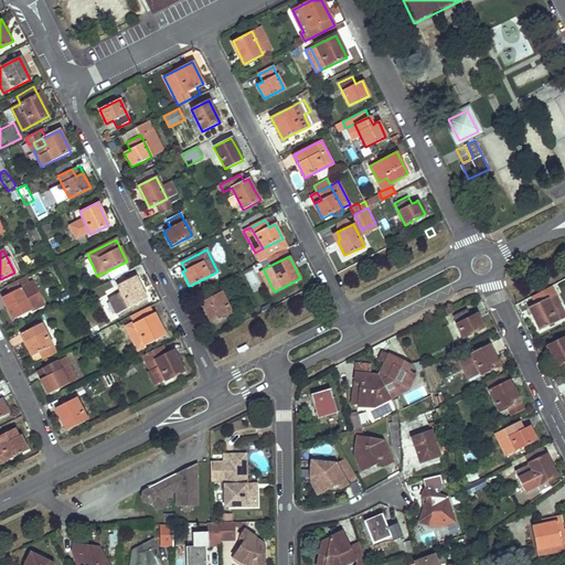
[(274,291),(264,270),(260,273),(270,294),(274,291)]
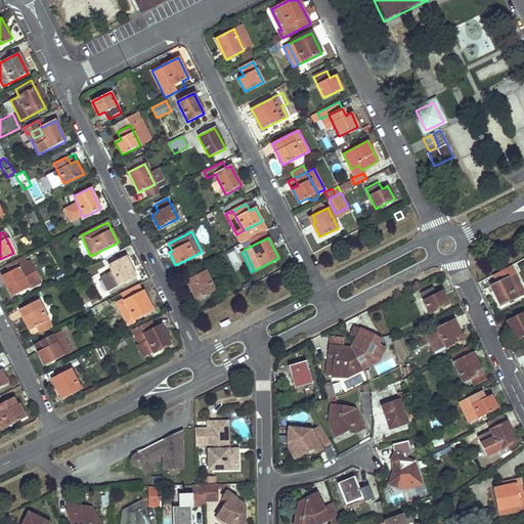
[(135,276),(130,266),(125,256),(110,264),(119,285),(135,276)]
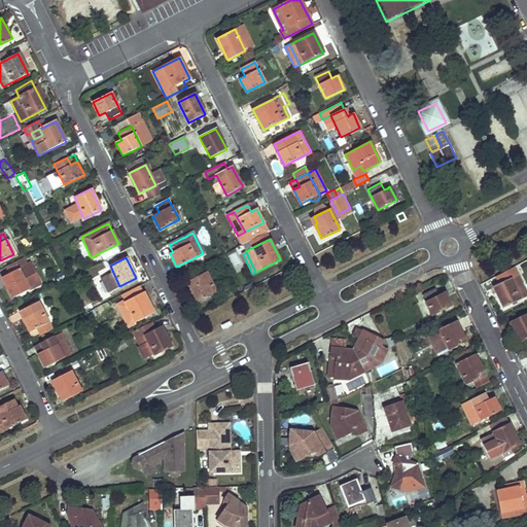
[(40,283),(30,262),(19,269),(6,275),(12,287),(8,288),(13,297),(29,289),(40,283)]
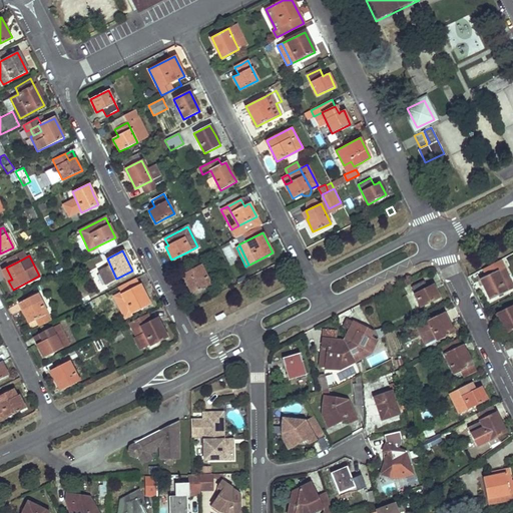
[(211,285),(205,275),(200,265),(181,275),(192,295),(211,285)]
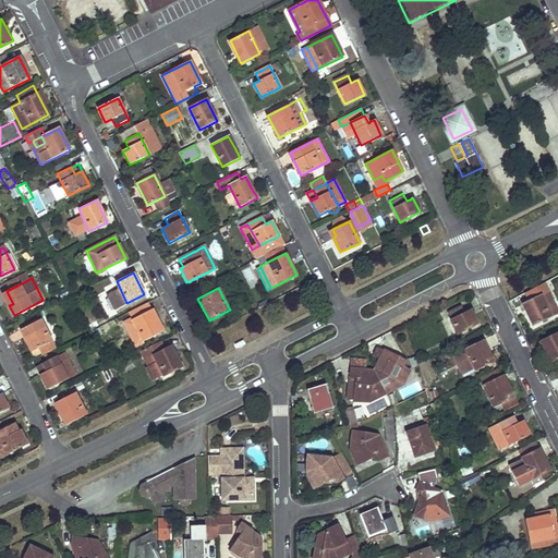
[(13,304),(7,291),(2,293),(9,305),(13,304)]
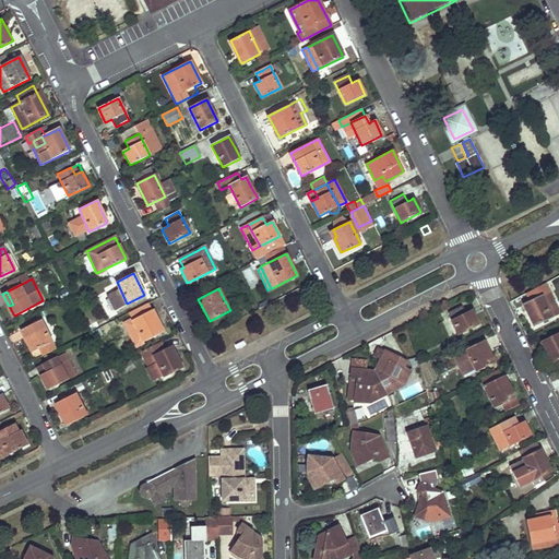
[(558,313),(558,312),(555,304),(549,293),(524,305),(535,325),(558,313)]
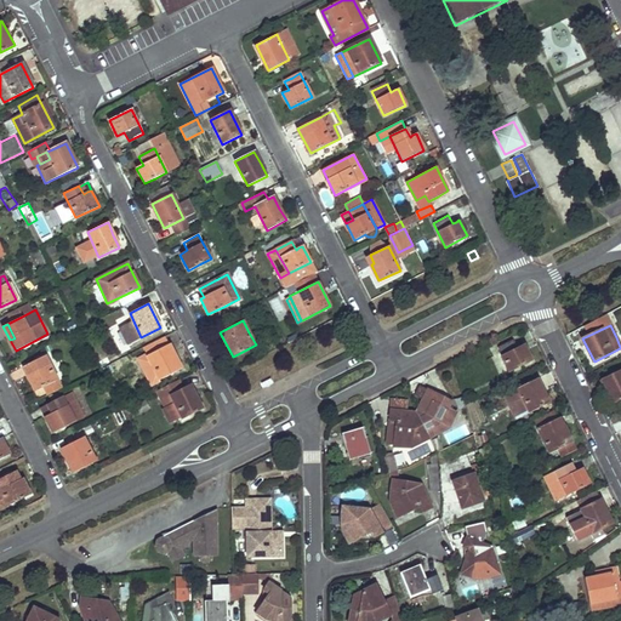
[(135,340),(132,336),(131,331),(123,335),(126,345),(135,340)]
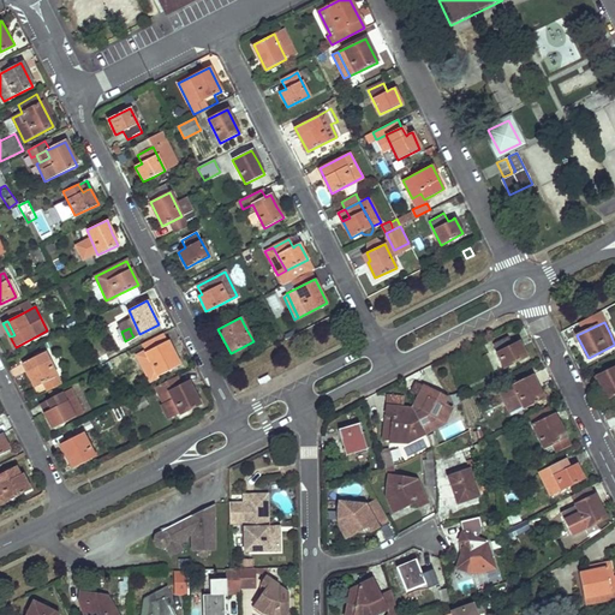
[(180,365),(165,333),(142,345),(145,352),(138,356),(145,370),(153,365),(157,376),(180,365)]
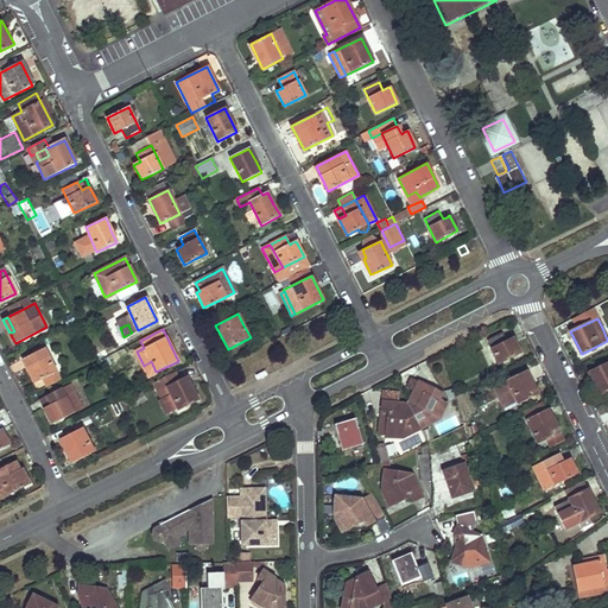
[(506,342),(502,334),(488,341),(499,365),(521,354),(513,339),(506,342)]
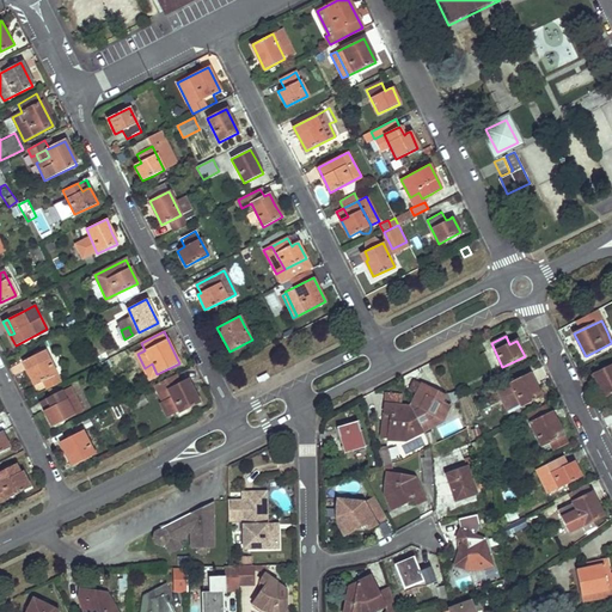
[(28,369),(31,378),(35,386),(43,381),(47,390),(60,383),(44,350),(25,360),(29,368),(28,369)]
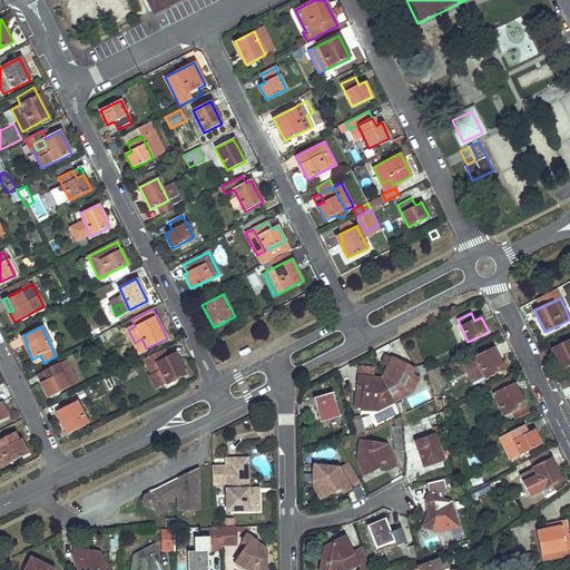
[(141,338),(135,343),(139,353),(146,349),(141,338)]
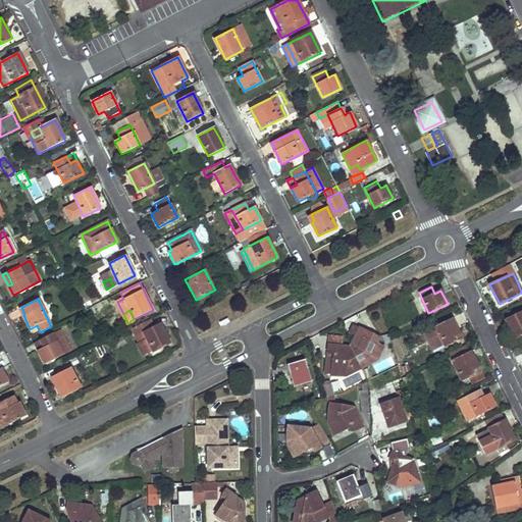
[(521,310),(506,319),(516,340),(521,335),(521,310)]
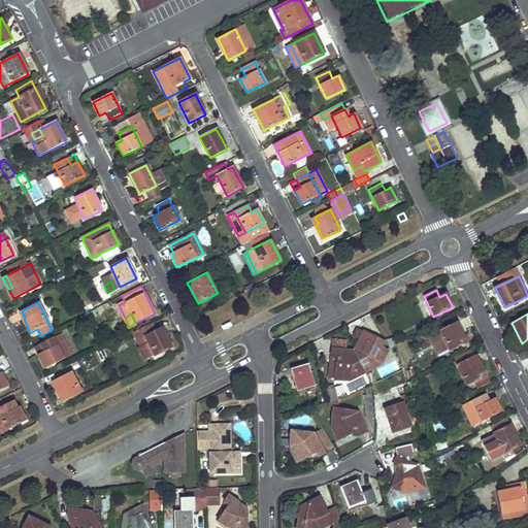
[(172,348),(166,337),(161,327),(155,330),(152,323),(133,332),(137,340),(139,338),(143,345),(140,347),(138,348),(144,359),(155,354),(156,356),(172,348)]
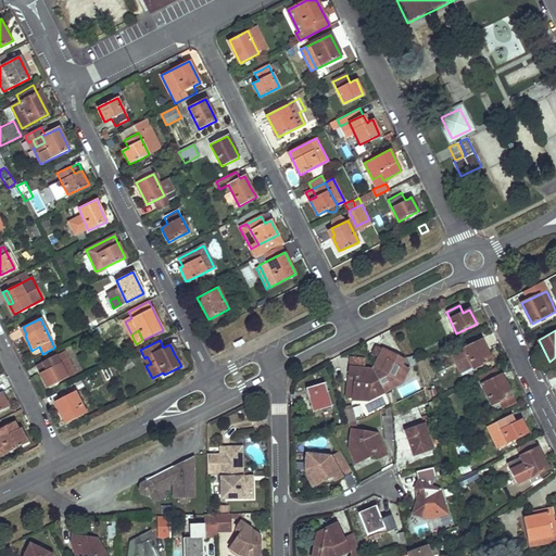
[(492,362),(481,340),(455,353),(466,375),(492,362)]
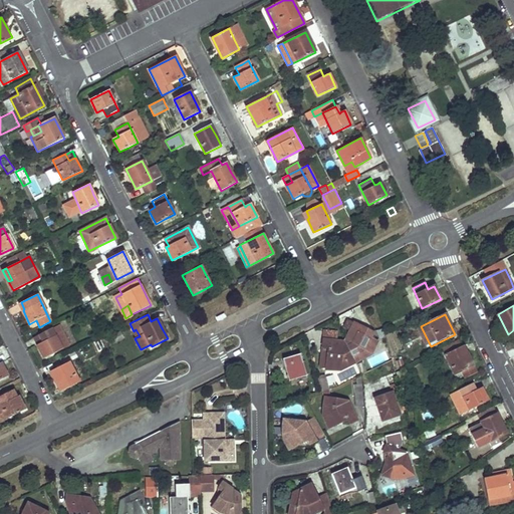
[(353,320),(349,318),(345,328),(349,330),(353,320)]
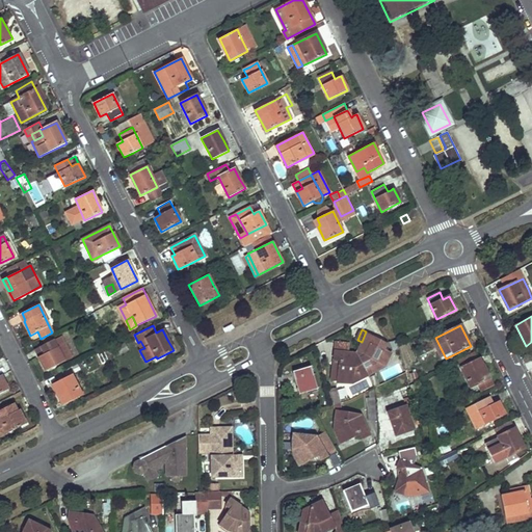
[(367,373),(375,370),(374,368),(379,365),(382,362),(388,356),(390,351),(370,341),(373,336),(366,331),(362,342),(361,344),(356,352),(367,373)]
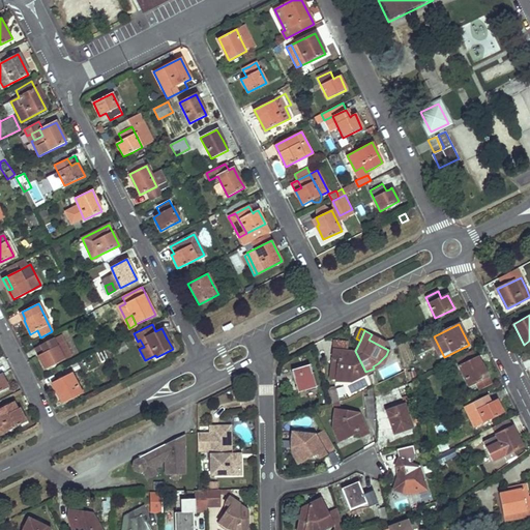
[(444,357),(434,336),(430,339),(440,359),(444,357)]
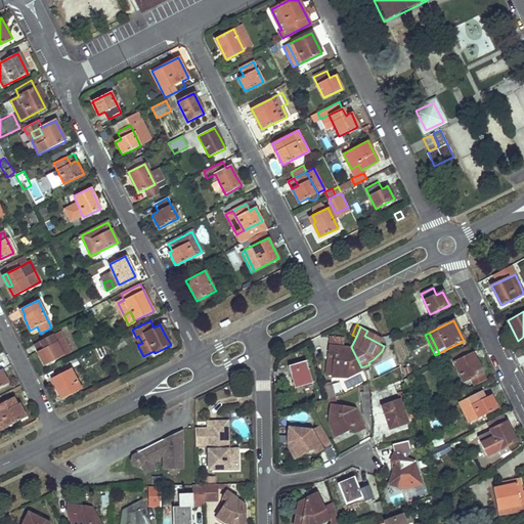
[(354,372),(361,367),(351,347),(346,337),(331,335),(328,373),(334,373),(337,374),(343,374),(348,373),(353,370),(354,372)]
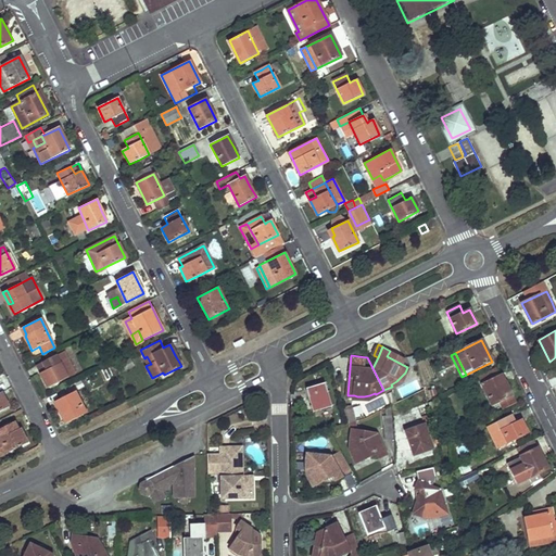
[(135,366),(133,362),(130,358),(115,366),(119,374),(135,366)]
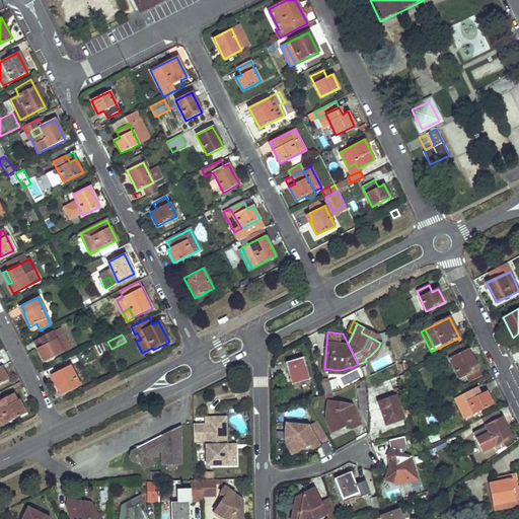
[(40,338),(33,341),(38,348),(43,345),(40,338)]
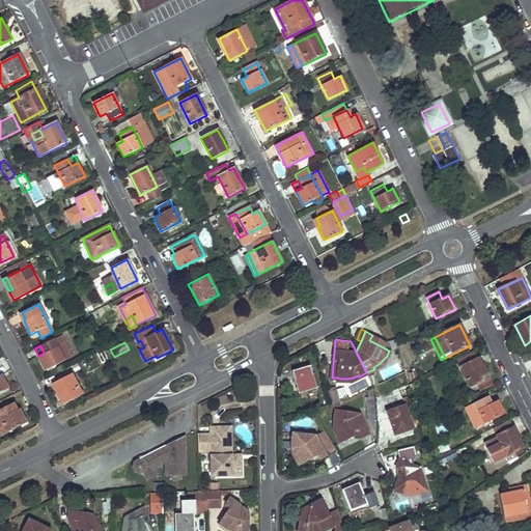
[(484,369),(475,351),(456,360),(460,367),(473,361),(479,372),(484,369)]
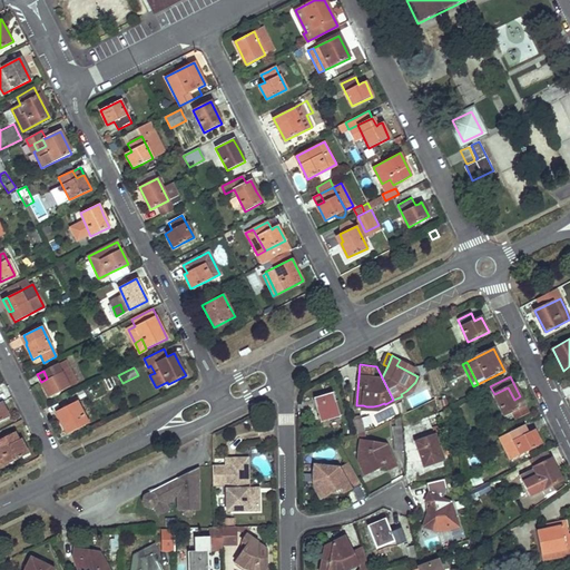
[(101,381),(106,391),(115,387),(110,377),(101,381)]
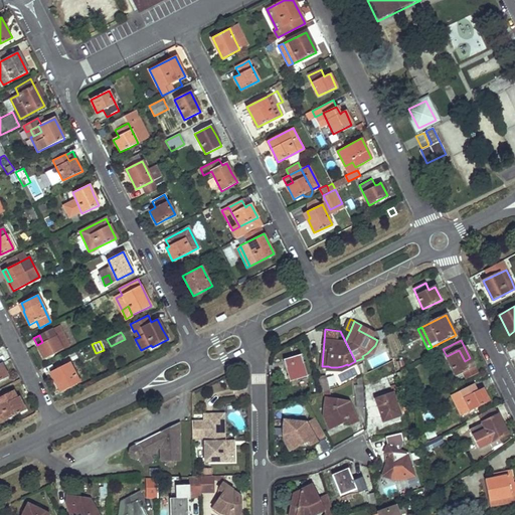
[(465,361),(459,350),(447,356),(456,376),(463,373),(466,379),(478,373),(470,358),(465,361)]
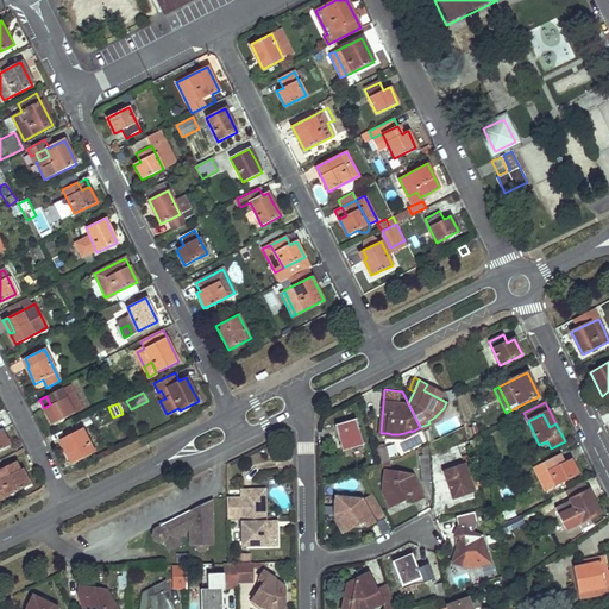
[(343,450),(363,444),(356,419),(336,425),(343,450)]
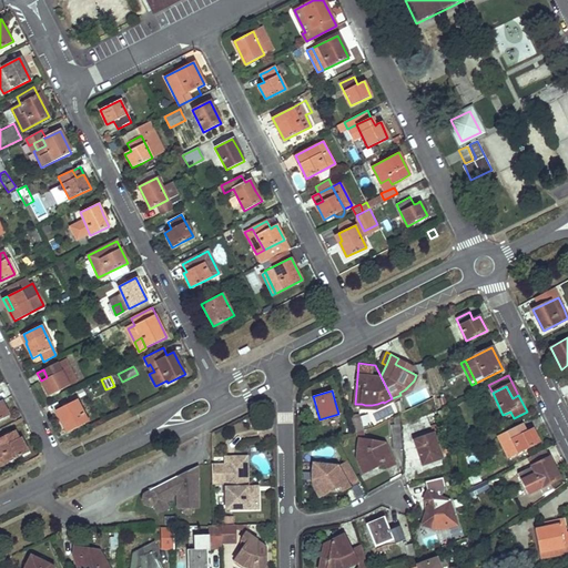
[(2,399),(0,401),(0,419),(10,415),(2,399)]
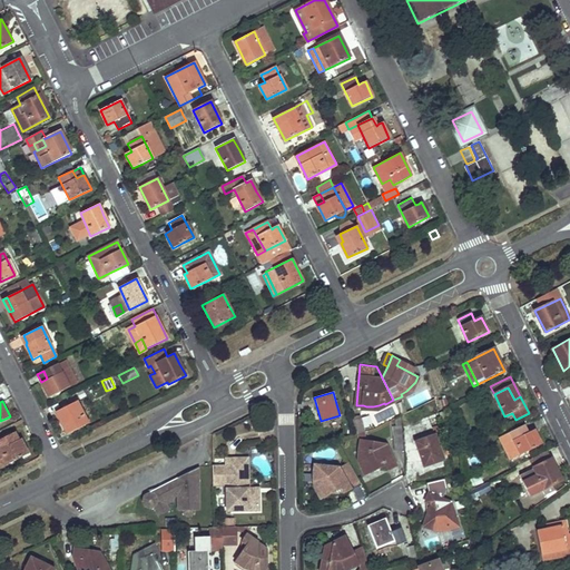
[(87,423),(82,412),(77,401),(57,411),(67,433),(87,423)]
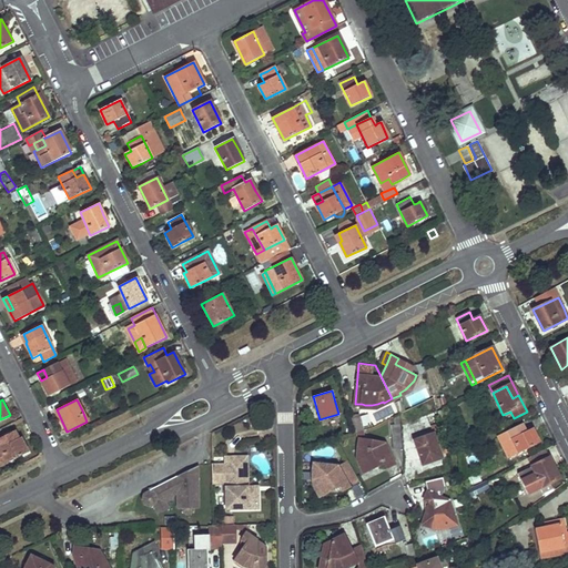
[(399,413),(406,409),(401,399),(394,403),(399,413)]
